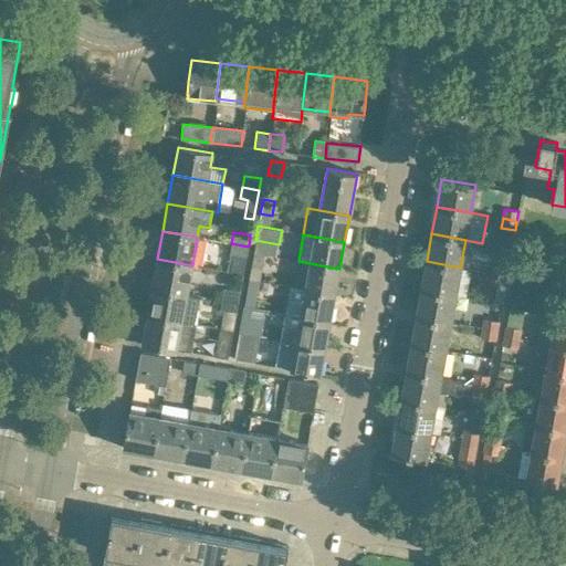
[(247,258),(249,247),(231,243),(230,254),(247,258)]
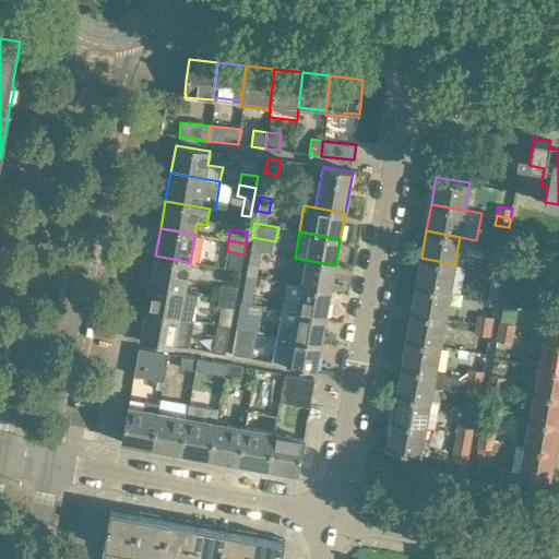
[(250,249),(248,263),(259,265),(261,251),(250,249)]
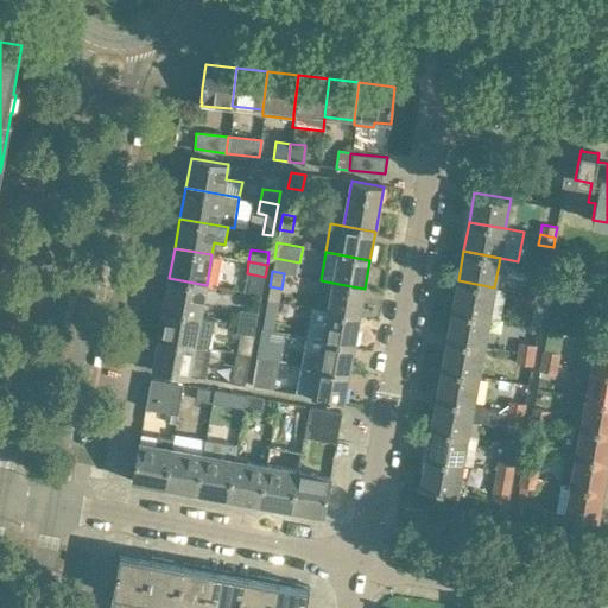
[(169,278),(164,309),(201,315),(207,285),(169,278)]
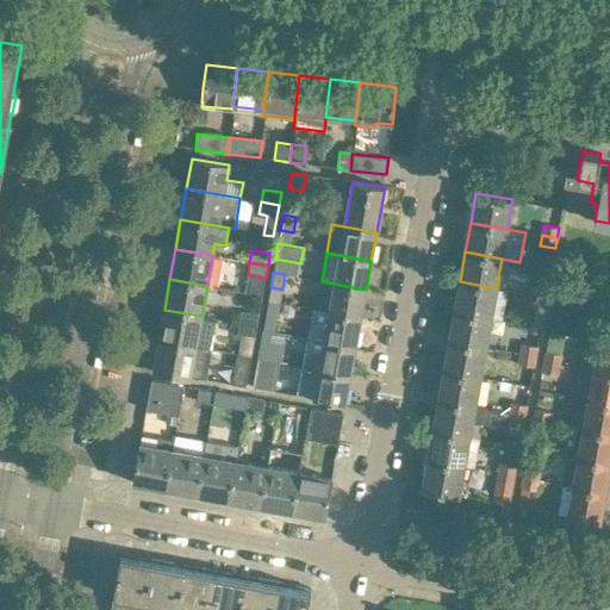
[(460,281),(454,311),(491,318),(496,288),(460,281)]
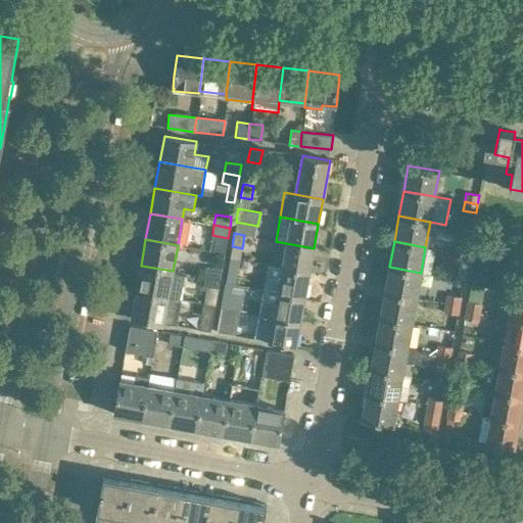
[(314,248),(286,243),(281,267),(310,272),(314,248)]
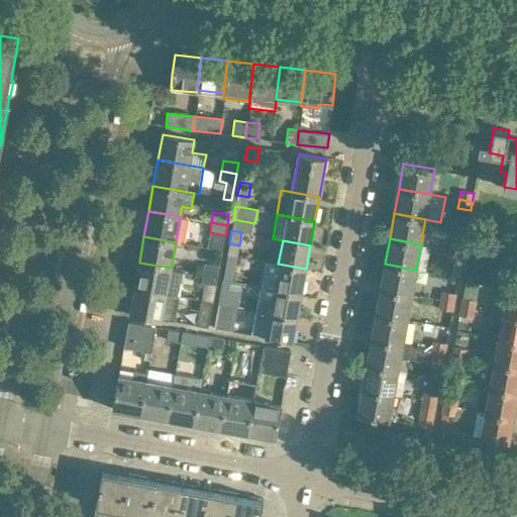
[(462,252),(464,243),(451,241),(450,249),(462,252)]
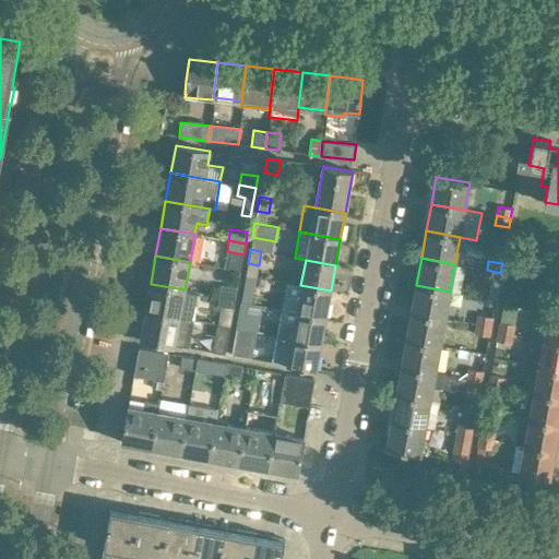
[(499,282),(500,273),(487,270),(485,280),(499,282)]
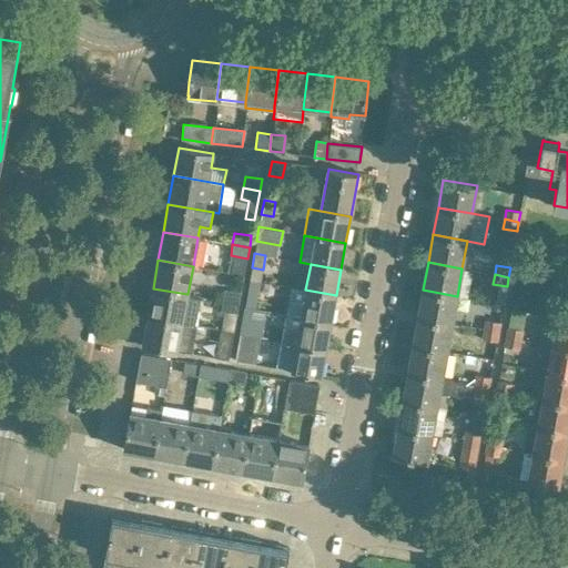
[(250,280),(246,295),(257,297),(261,282),(250,280)]
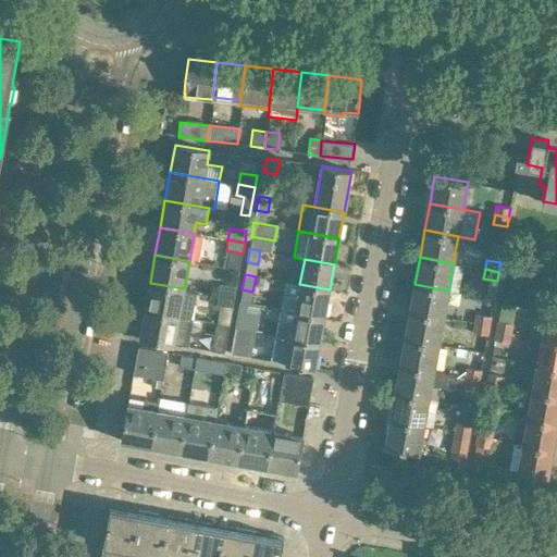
[(280,308),(295,311),(324,317),(330,289),(299,284),(284,282),(280,308)]
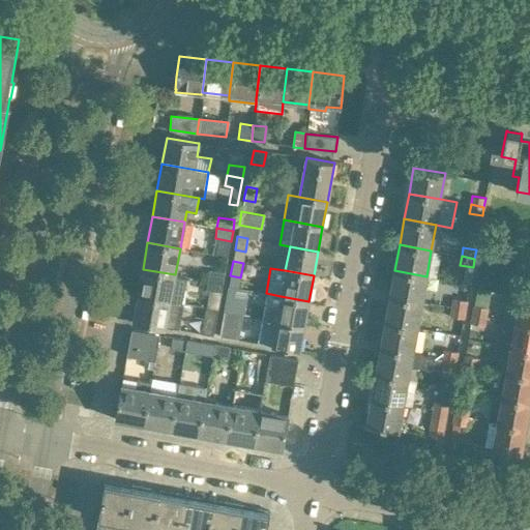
[(143,269),(138,295),(182,302),(187,276),(175,274),(143,269)]
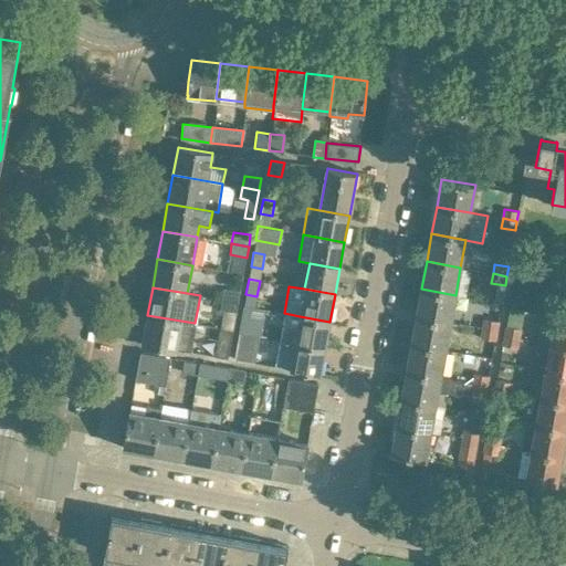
[(223,287),(221,300),(238,302),(240,291),(223,287)]
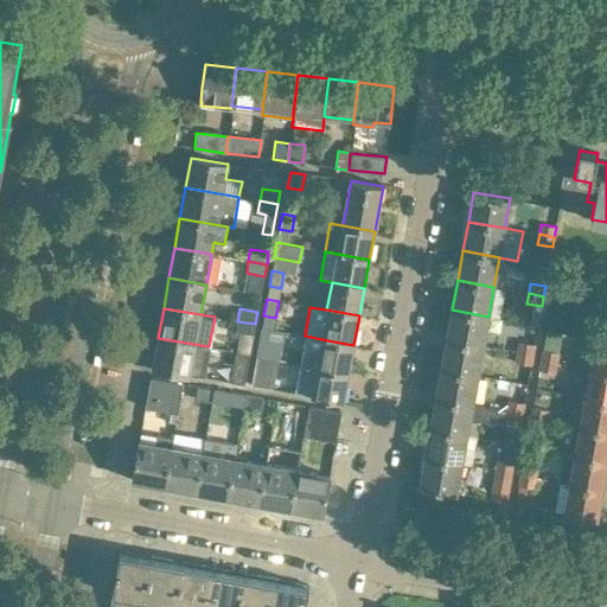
[(489,317),(452,310),(447,339),(483,346),(489,317)]
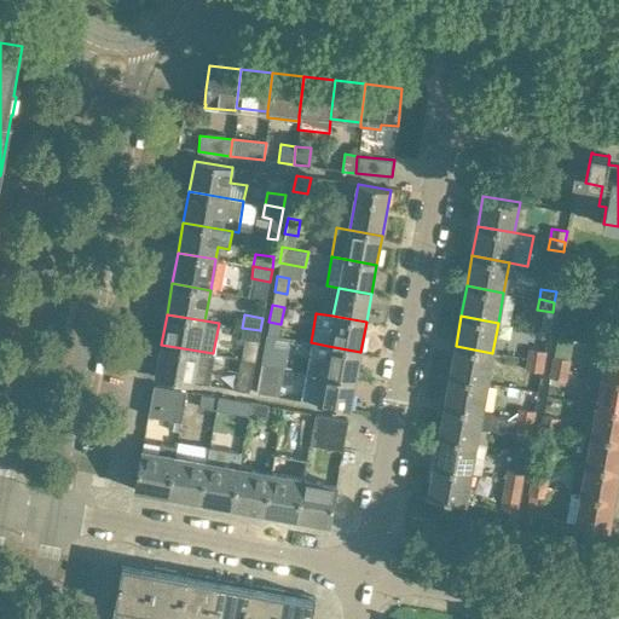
[(255,362),(260,330),(242,328),(239,339),(244,340),(241,359),(255,362)]
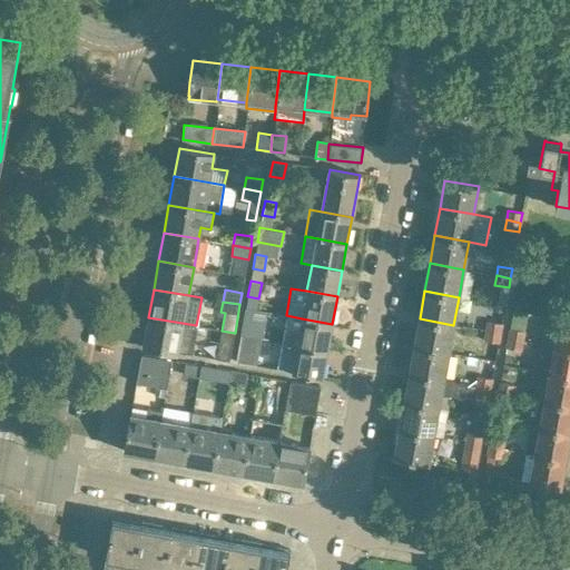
[(241,335),(252,337),(256,310),(245,307),(241,335)]
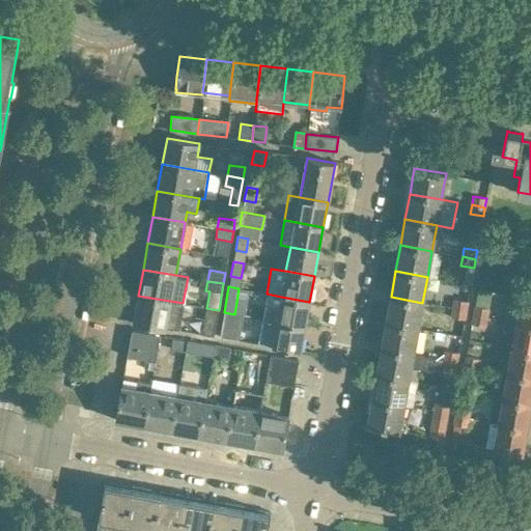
[(262,319),(276,322),(305,327),(309,302),(281,297),(267,294),(262,319)]
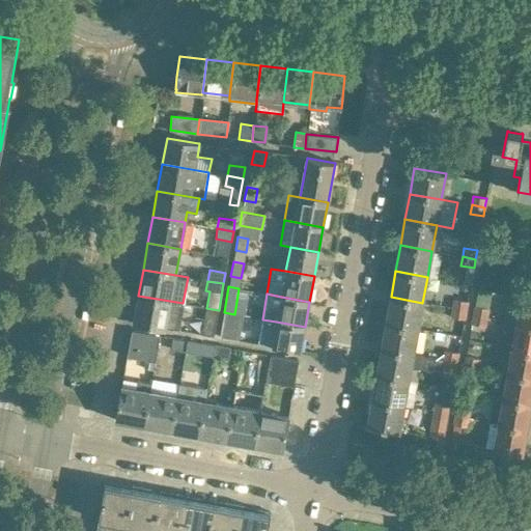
[(138,296),(134,322),(178,330),(183,303),(138,296)]
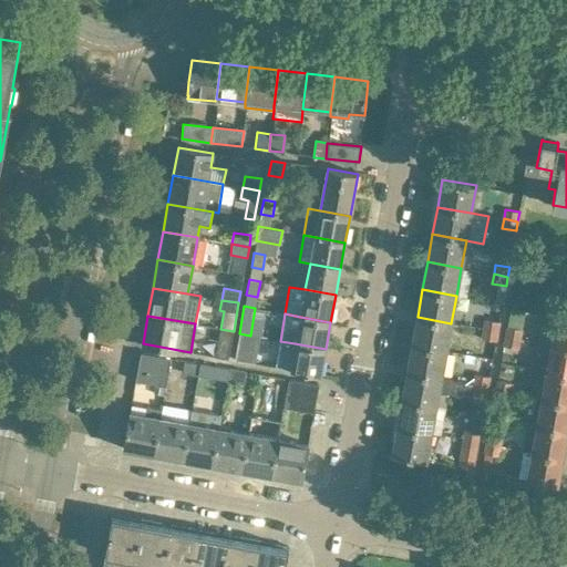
[(418,317),(412,344),(446,351),(451,323),(418,317)]
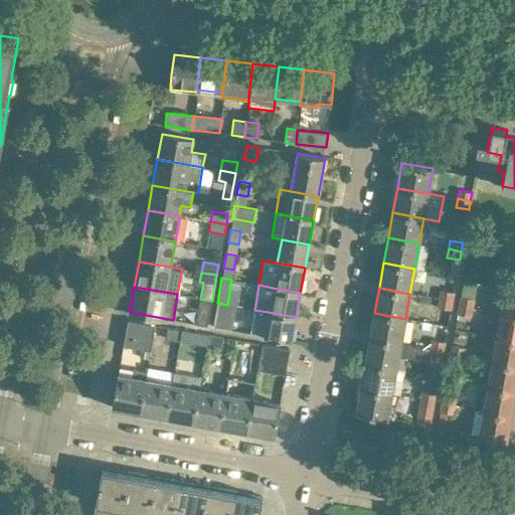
[(514,289),(506,288),(501,313),(514,315),(514,289)]
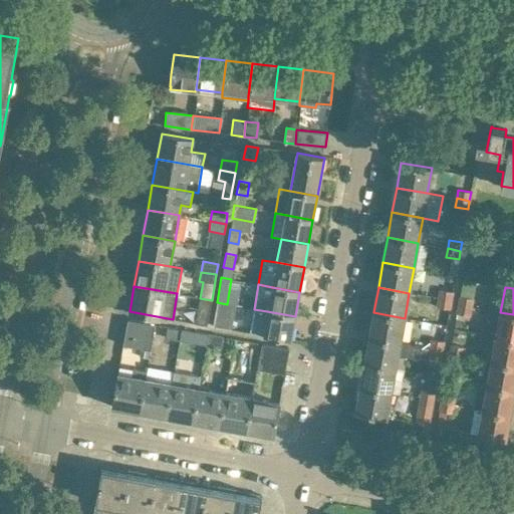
[(438,298),(451,300),(453,292),(440,289),(438,298)]
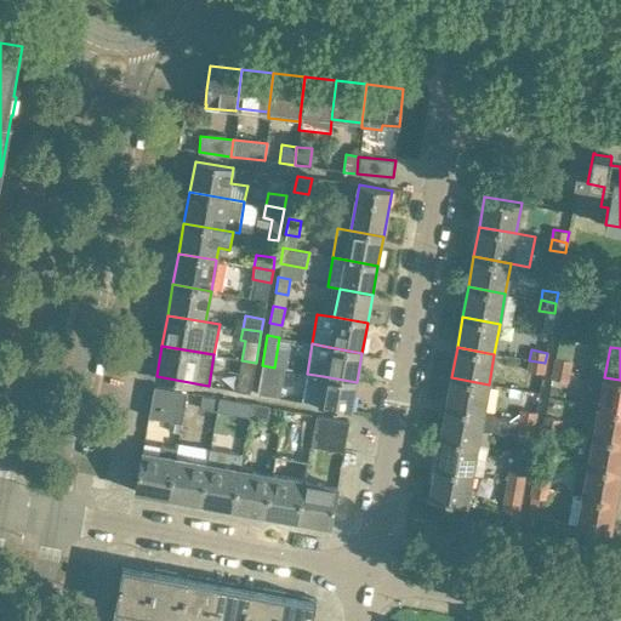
[(556,358),(554,369),(570,371),(573,362),(556,358)]
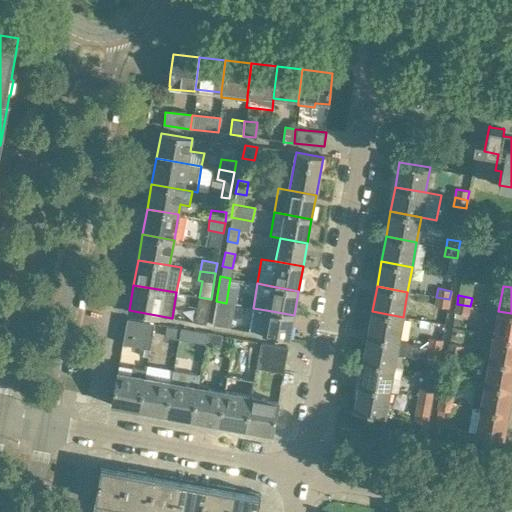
[(199,297),(197,309),(209,311),(211,299),(199,297)]
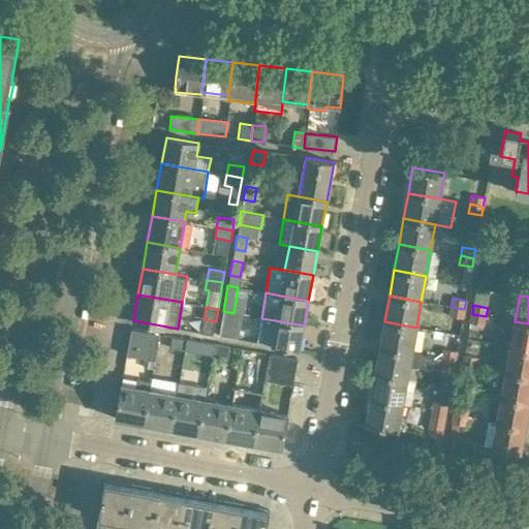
[(463,318),(464,309),(450,307),(448,315),(463,318)]
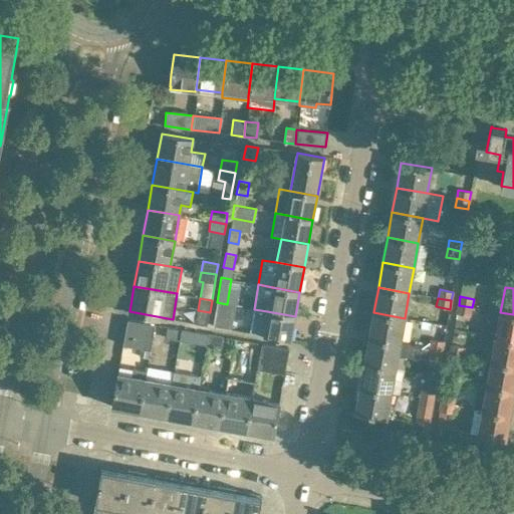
[(217,302),(212,326),(232,330),(237,305),(227,304),(217,302)]
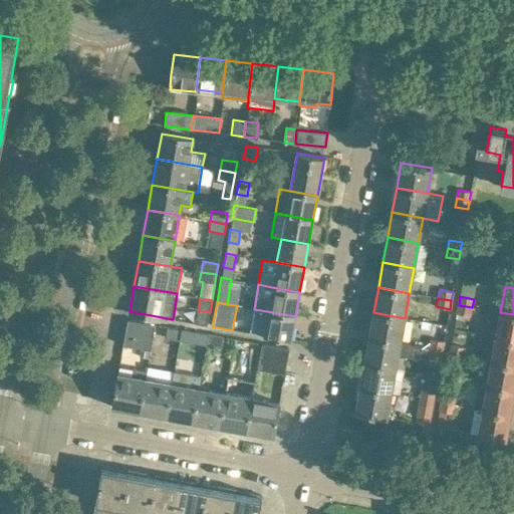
[(459,305),(457,313),(470,316),(472,307),(459,305)]
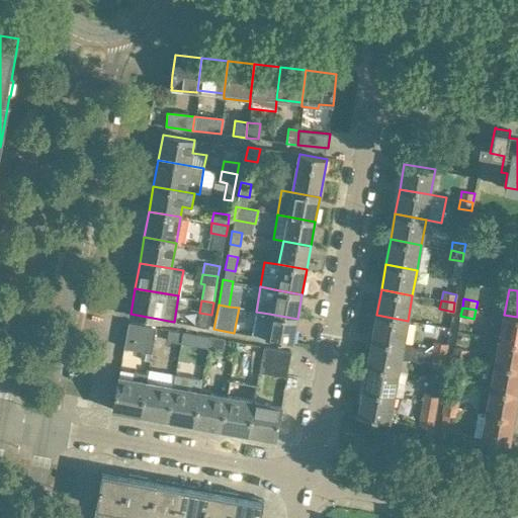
[(297,319),(269,314),(256,312),(251,336),(293,343),(297,319)]
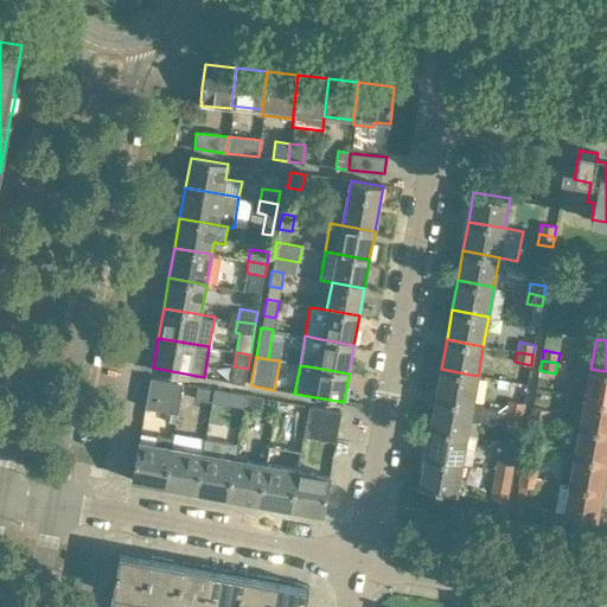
[(441,369),(436,398),(472,406),(478,376),(441,369)]
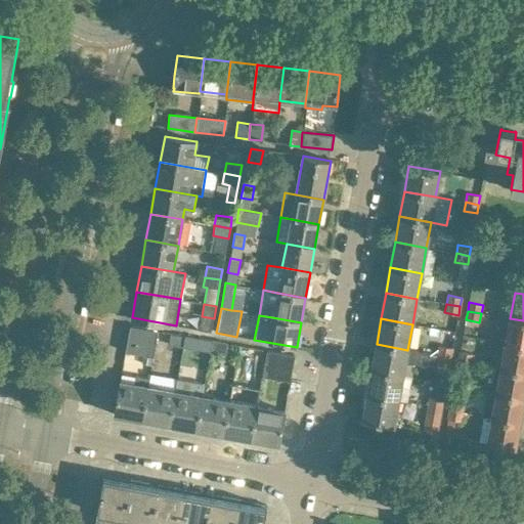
[(523,320),(510,318),(506,343),(523,346),(523,320)]
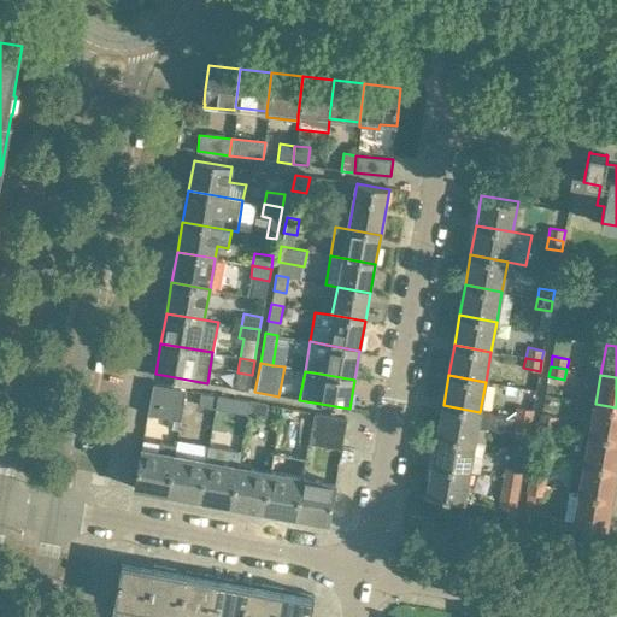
[(153,383),(151,399),(182,405),(186,389),(153,383)]
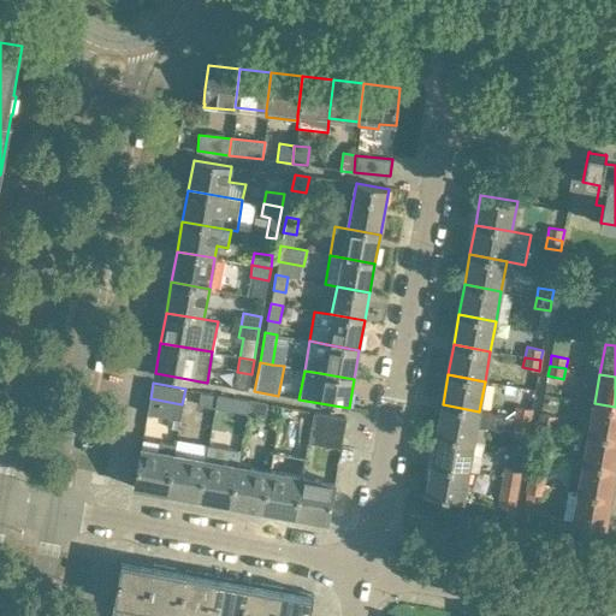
[(201,391),(199,406),(214,408),(217,395),(201,391)]
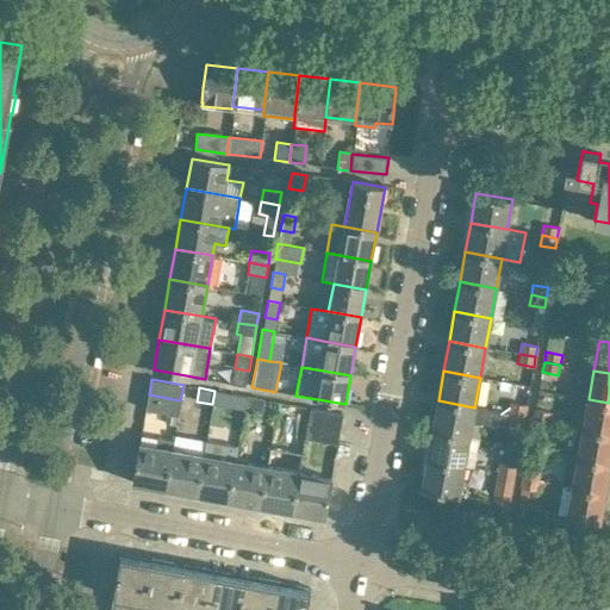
[(228,406),(244,410),(247,397),(230,393),(228,406)]
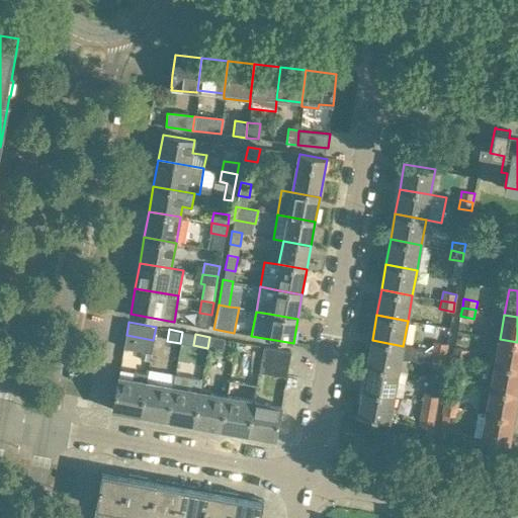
[(126,335),(123,348),(151,352),(153,340),(126,335)]
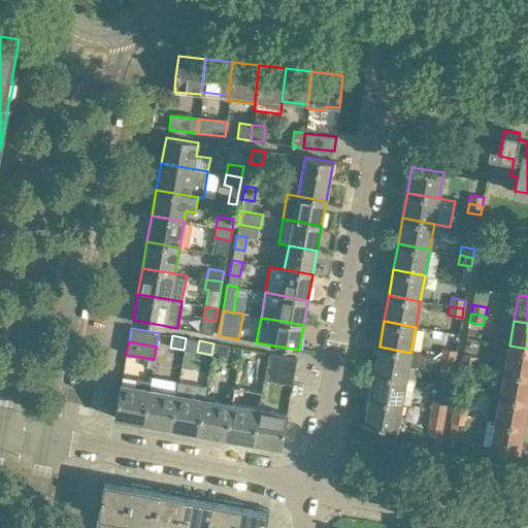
[(229,347),(213,343),(211,355),(227,357),(229,347)]
